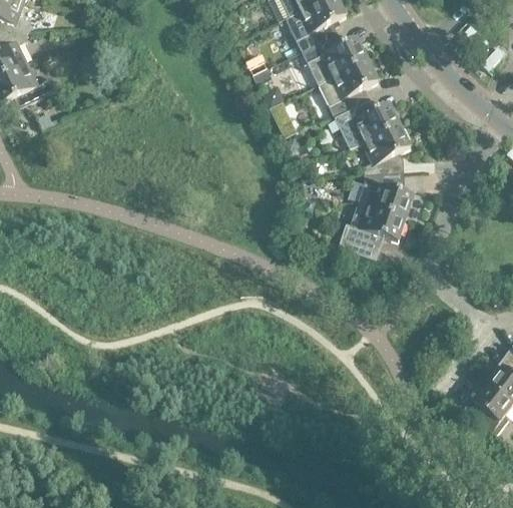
[(0,0),(0,33),(10,33),(26,32),(26,24),(16,21),(23,2),(16,0),(0,0)]
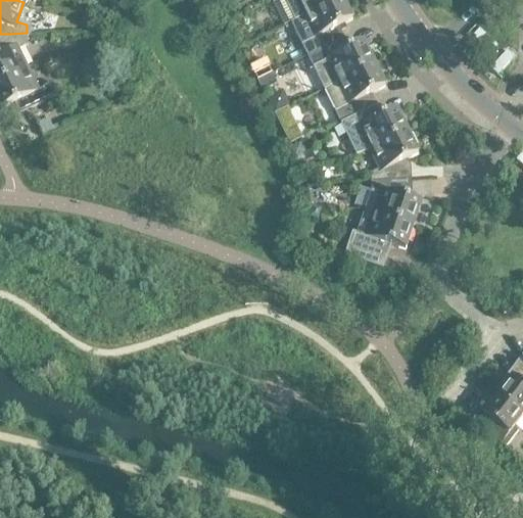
[(286,0),(294,16),(303,12),(328,0),(286,0)]
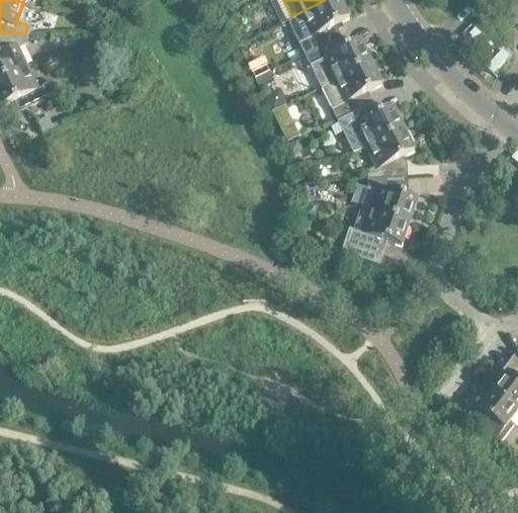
[(325,0),(300,12),(288,18),(305,51),(331,37),(326,27),(349,16),(341,0),(325,0)]
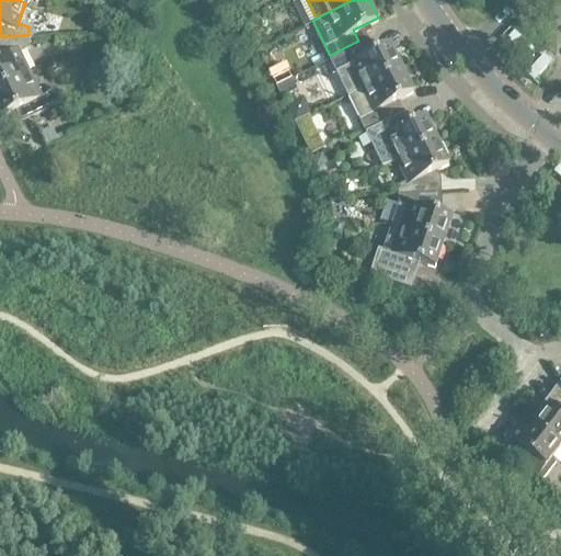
[(11,36),(12,44),(13,47),(0,54),(0,83),(30,70),(20,49),(30,44),(29,35),(11,36)]
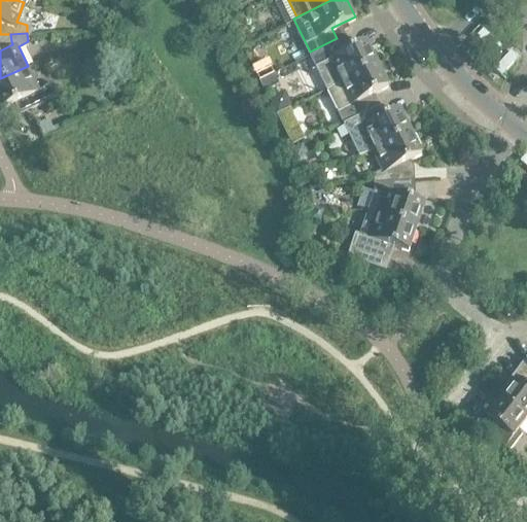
[(337,38),(310,51),(315,64),(326,85),(339,79),(377,61),(365,39),(343,50),(337,38)]
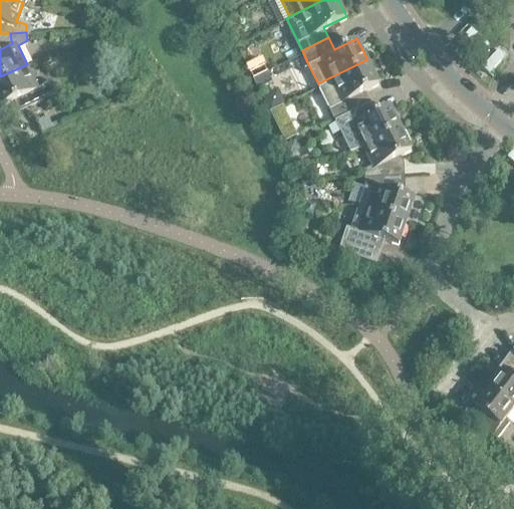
[(330,77),(318,83),(329,105),(334,116),(361,103),(356,93),(378,82),(367,59),(330,77)]
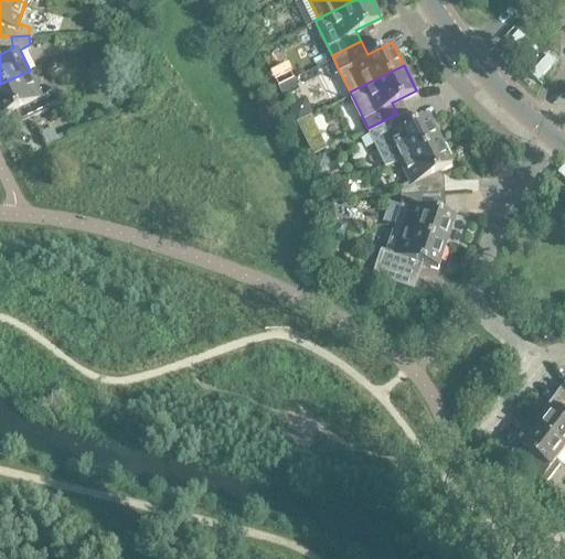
[(0,84),(0,110),(1,114),(27,101),(32,114),(62,99),(55,87),(42,94),(30,71),(0,84)]
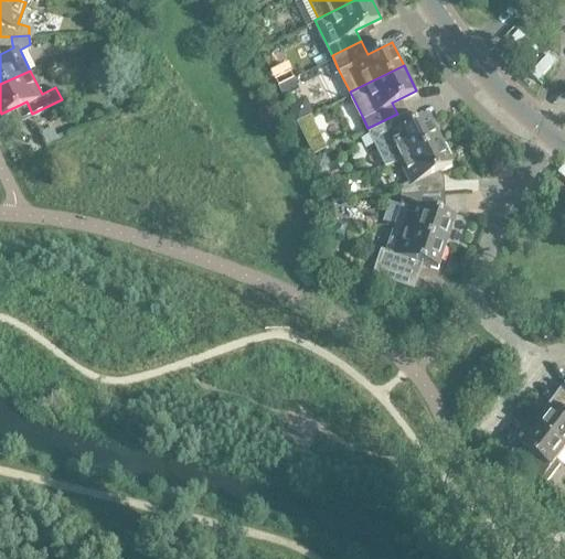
[(292,75),(278,82),(285,95),(294,90),(296,83),(292,75)]
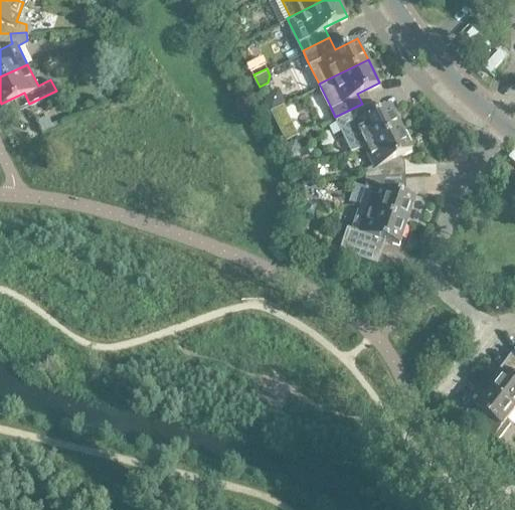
[(362,104),(335,117),(341,129),(351,149),(358,147),(364,144),(400,126),(390,104),(367,115),(362,104)]
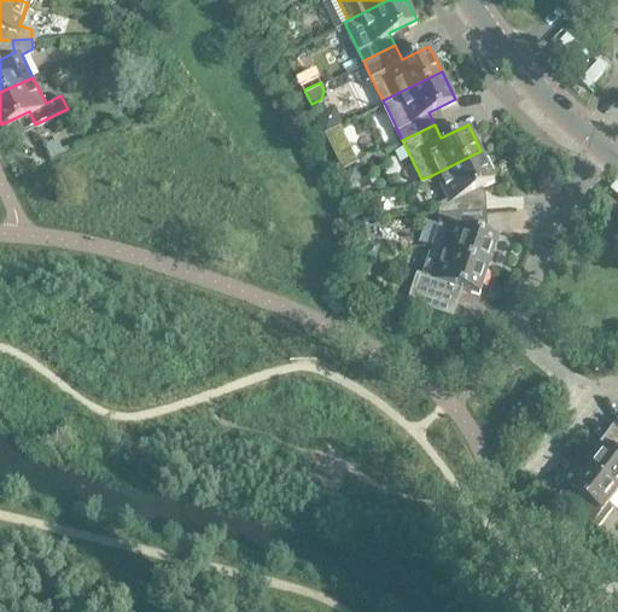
[(57,135),(44,143),(51,156),(63,150),(57,135)]
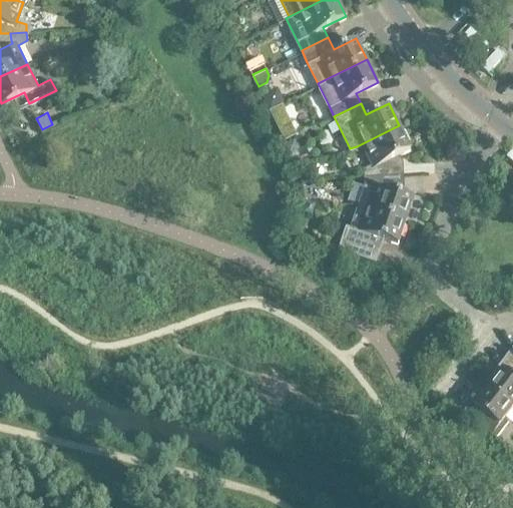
[(363,143),(372,162),(363,166),(363,174),(380,173),(379,167),(377,163),(410,147),(399,125),(363,143)]
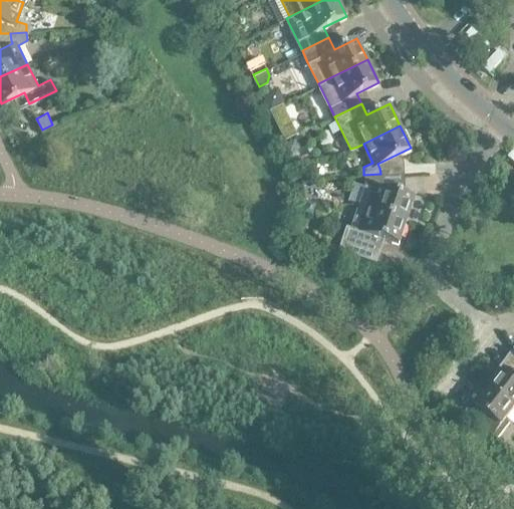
[(287,130),(282,133),(286,142),(295,137),(293,132),(287,130)]
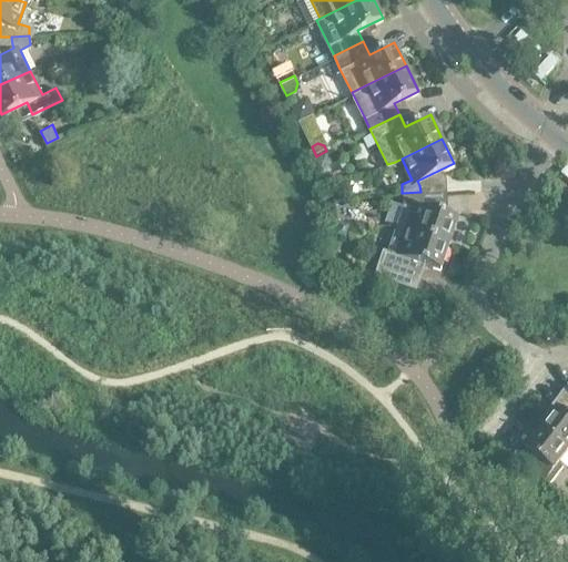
[(326,151),(316,156),(322,165),(327,163),(330,156),(326,151)]
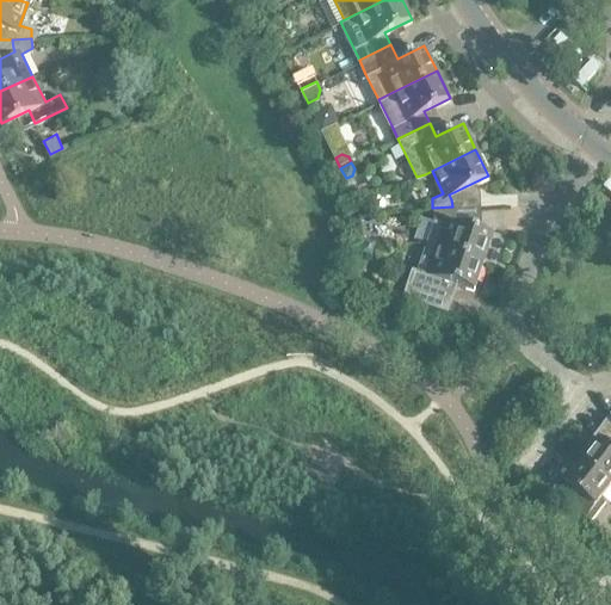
[(433,217),(425,241),(437,246),(482,261),(492,233),(451,218),(452,215),(452,207),(432,208),(433,217)]
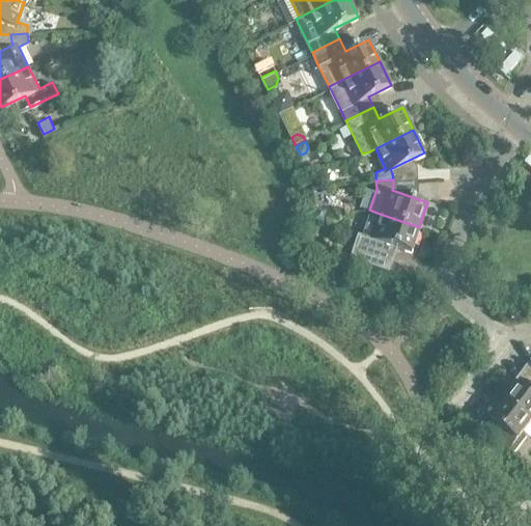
[(317,206),(313,217),(322,220),(325,209),(317,206)]
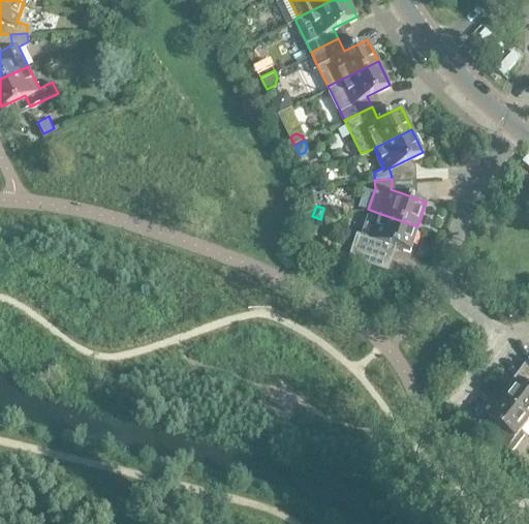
[(356,230),(348,255),(373,264),(377,251),(381,253),(385,241),(409,249),(417,226),(378,213),(368,209),(361,233),(356,230)]
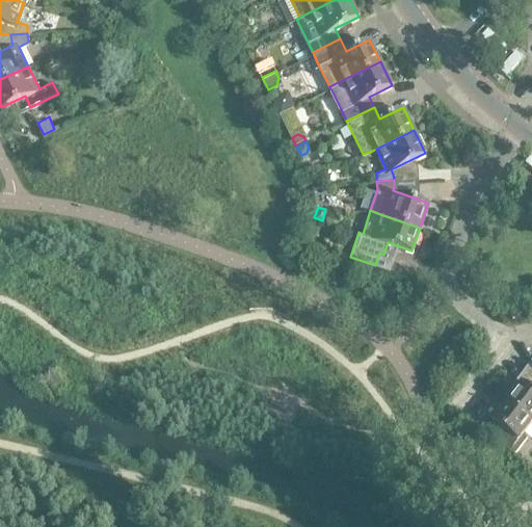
[(531,359),(531,358),(511,385),(515,387),(506,398),(531,418),(531,359)]
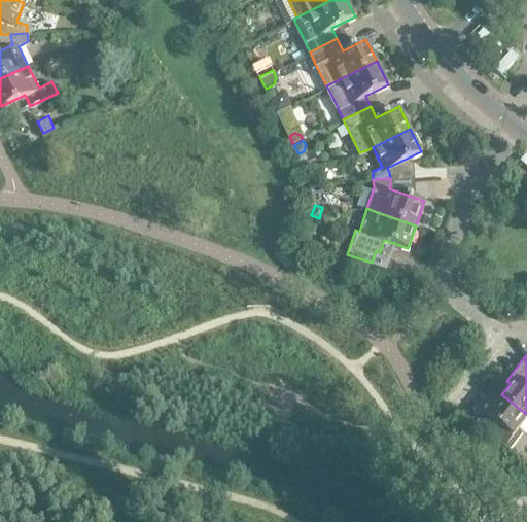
[(526,414),(501,394),(493,407),(489,404),(476,421),(510,447),(523,430),(518,426),(526,414)]
